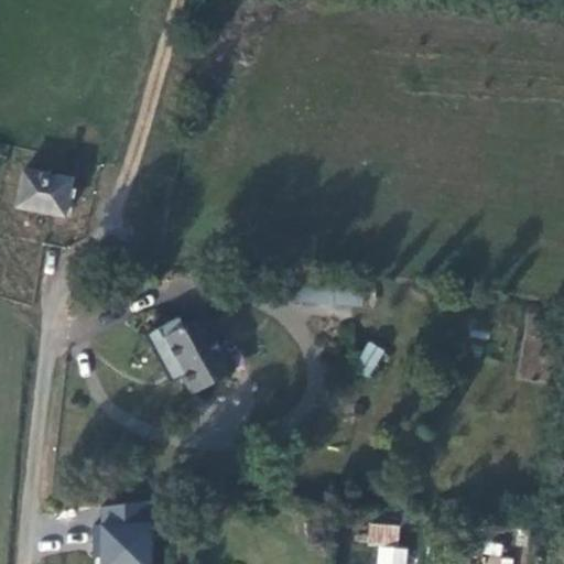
[(71,180),(22,171),(15,208),(64,217),(71,180)]
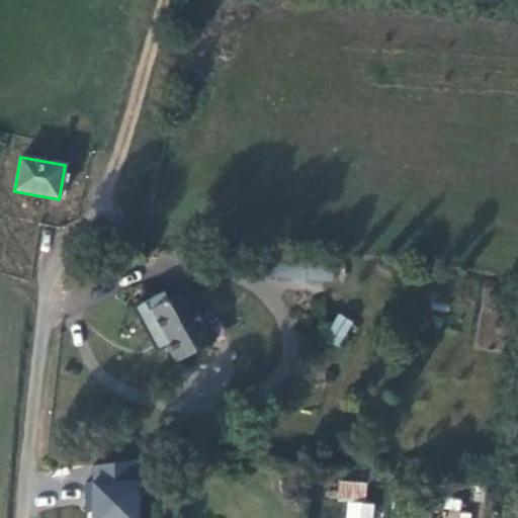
[(335,283),(336,267),(270,261),(269,277),(335,283)]
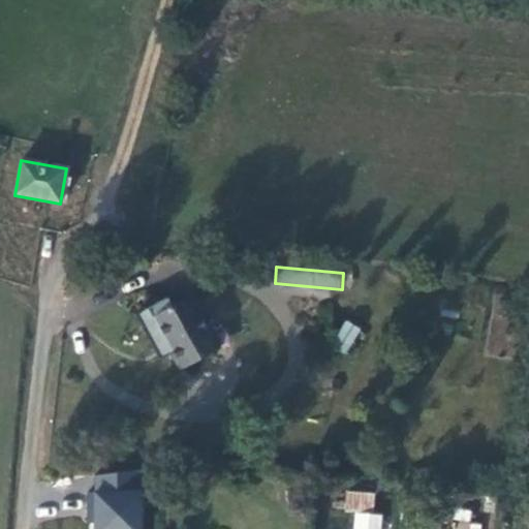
[(192,301),(152,323),(180,370),(217,352),(192,301)]
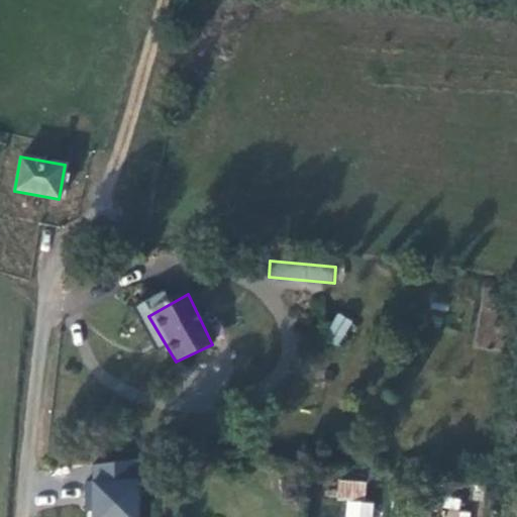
[(336,312),(323,337),(339,345),(352,320),(336,312)]
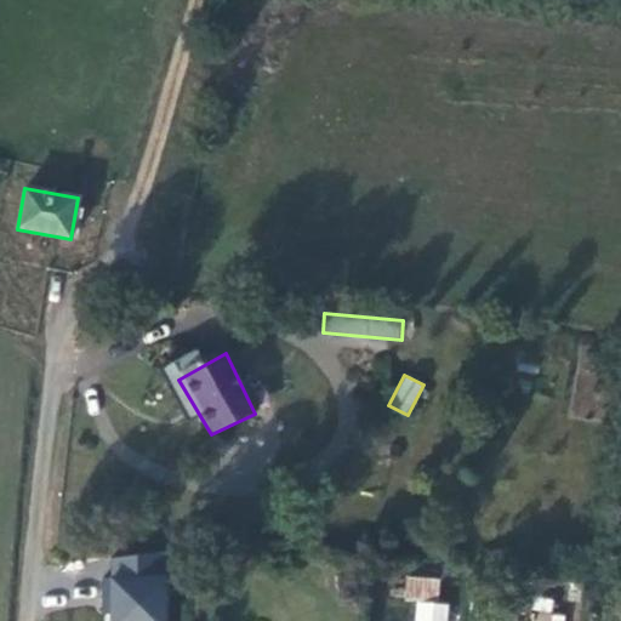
[(176,551),(106,557),(107,576),(97,576),(97,613),(107,613),(106,620),(157,620),(158,577),(176,577),(176,551)]
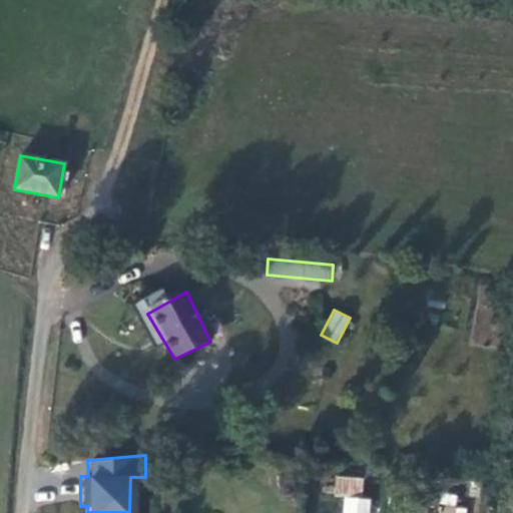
[(176,467),(173,467),(170,468),(167,470),(165,473),(165,476),(166,480),(168,482),(172,484),(176,483),(179,481),(181,476),(181,472),(179,469),(176,467)]
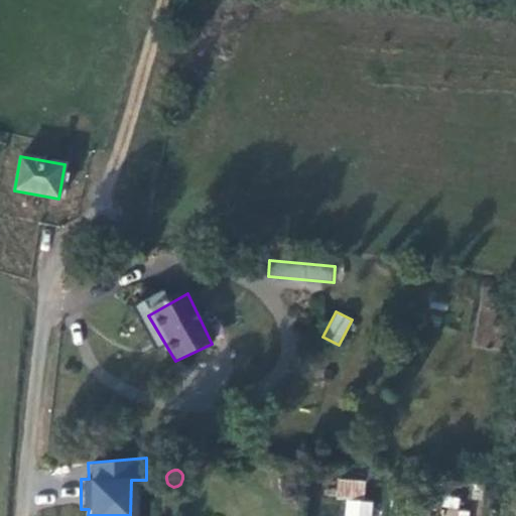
[(335,498),(364,500),(366,481),(337,478),(335,498)]
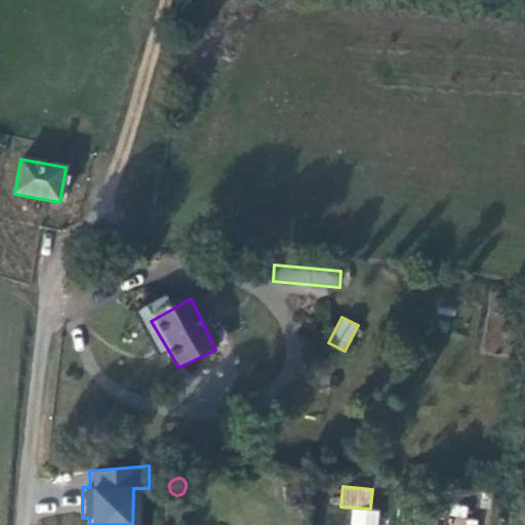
[(377,524),(379,511),(351,508),(349,524),(377,524)]
